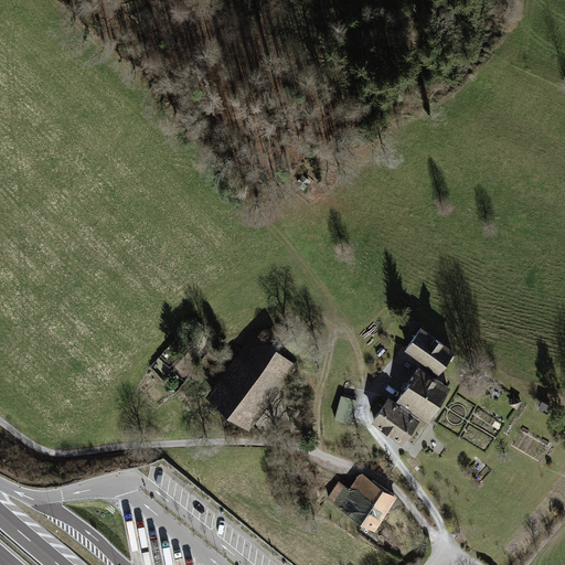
[(419,327),(404,352),(439,374),(455,348),(419,327)]
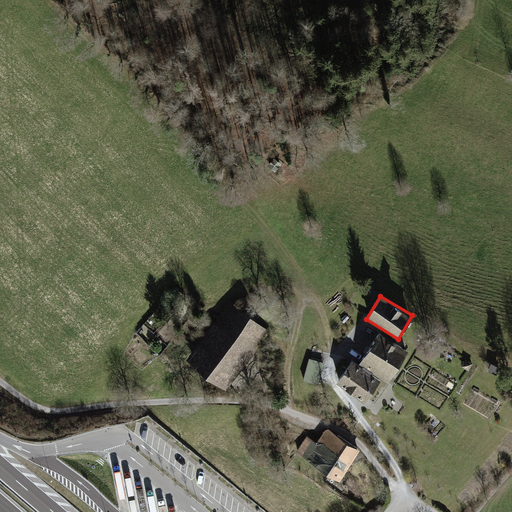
[(230,302),(186,360),(226,389),(269,331),(230,302)]
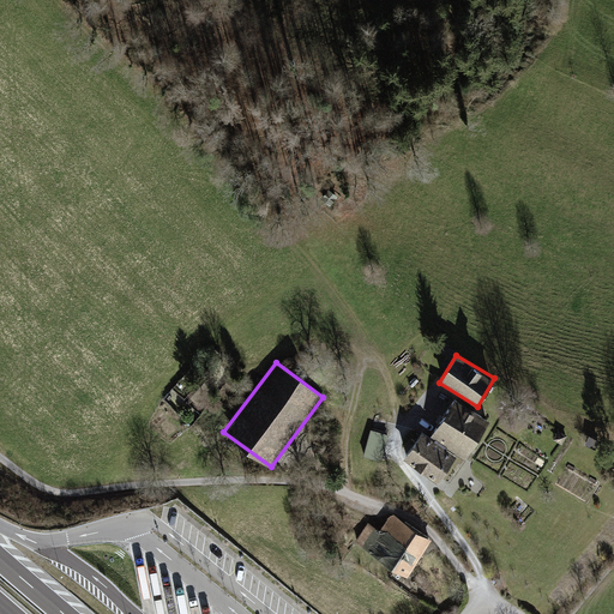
[(431,434),(465,456),(488,420),(453,398),(431,434)]
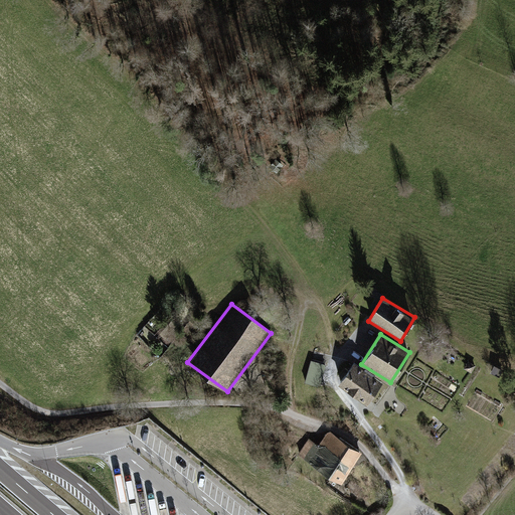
[(312,360),(305,381),(319,385),(326,364),(312,360)]
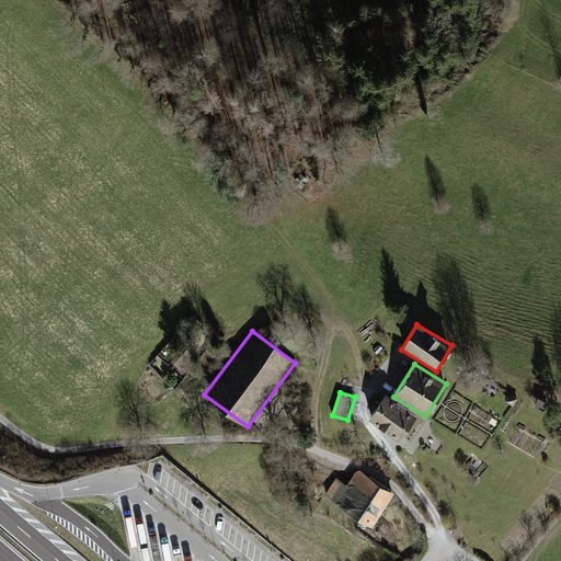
[(384,396),(368,419),(401,439),(416,418),(384,396)]
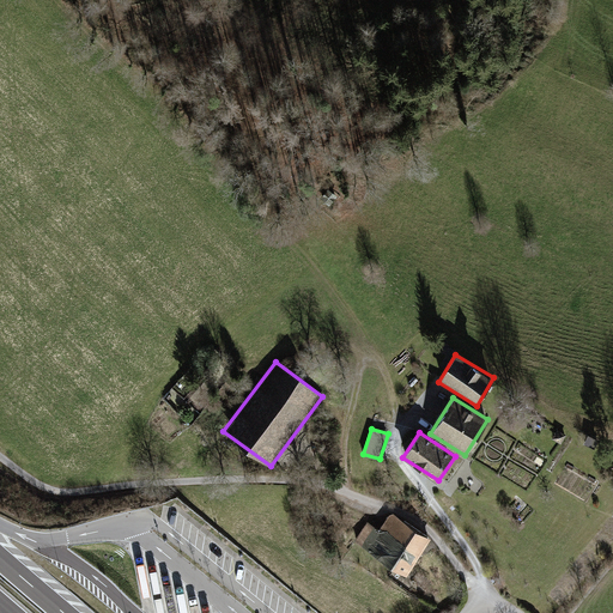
[(368,523),(356,541),(406,575),(431,539),(390,511),(377,529),(368,523)]
